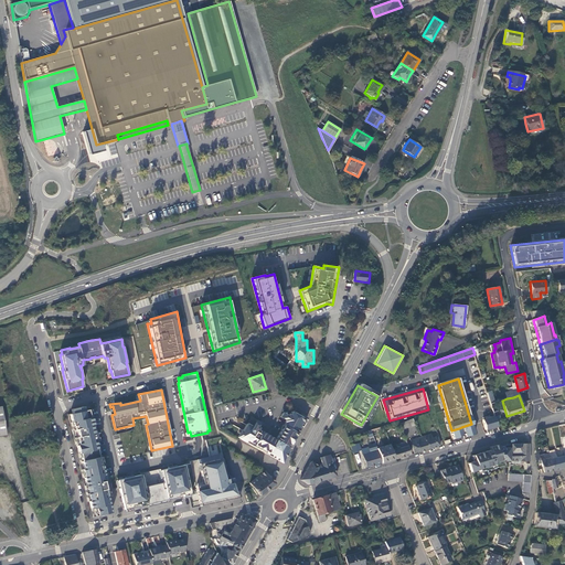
[(494,403),(491,404),(497,424),(501,423),(494,403)]
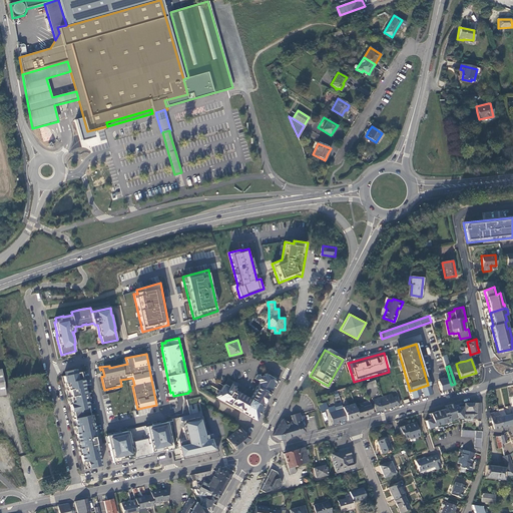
[(76,373),(75,369),(64,371),(65,375),(63,376),(65,387),(66,386),(67,390),(65,390),(66,394),(69,393),(70,397),(69,397),(71,404),(69,404),(71,412),(72,411),(75,426),(74,426),(77,440),(78,440),(79,444),(81,443),(82,447),(79,447),(83,469),(100,465),(96,445),(98,444),(97,436),(96,436),(91,414),(89,414),(86,400),(87,400),(85,392),(84,393),(83,386),(84,386),(82,379),(81,379),(80,375),(76,375),(76,373)]
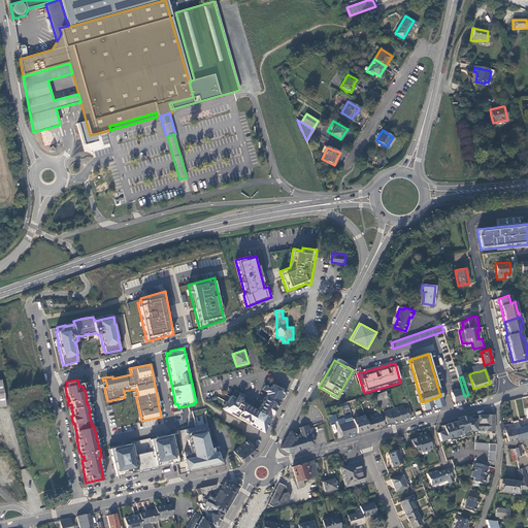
[(232,393),(223,409),(263,432),(274,414),(278,405),(286,392),(273,384),(271,388),(267,394),(267,395),(266,394),(264,397),(259,394),(255,400),(244,395),(238,391),(235,389),(232,393)]
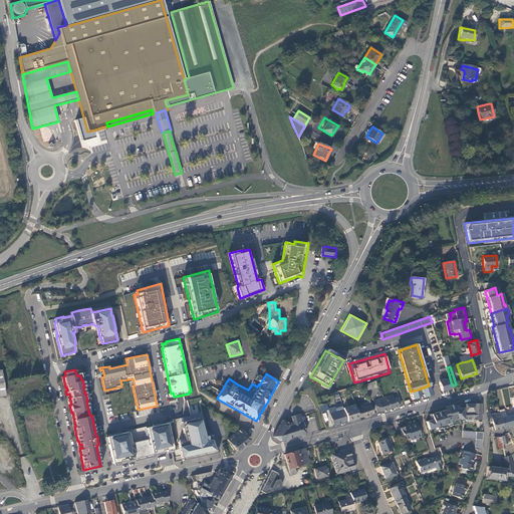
[(233,379),(232,380),(238,384),(239,382),(238,382),(240,377),(237,375),(234,380),(233,379)]
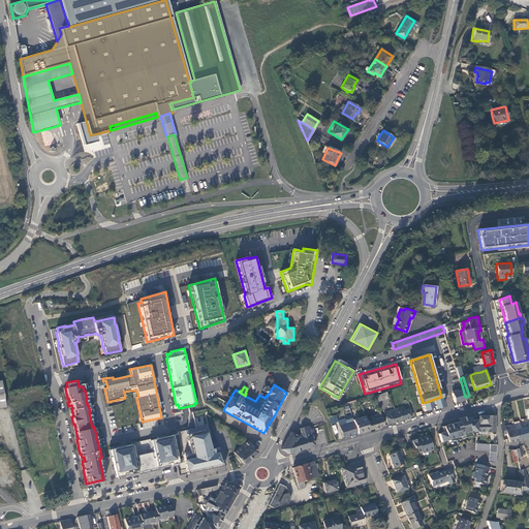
[(267,395),(268,395),(272,389),(270,387),(269,389),(265,386),(262,390),(267,393),(267,394),(267,395)]
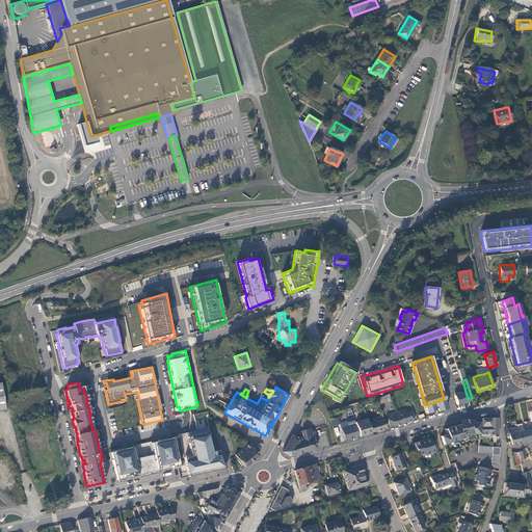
[(466,392),(454,396),(457,406),(469,402),(466,392)]
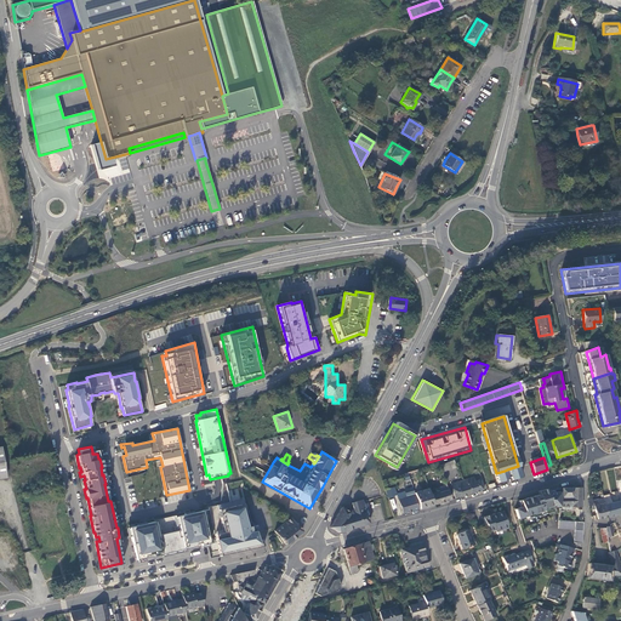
[(456,467),(454,460),(440,465),(443,472),(456,467)]
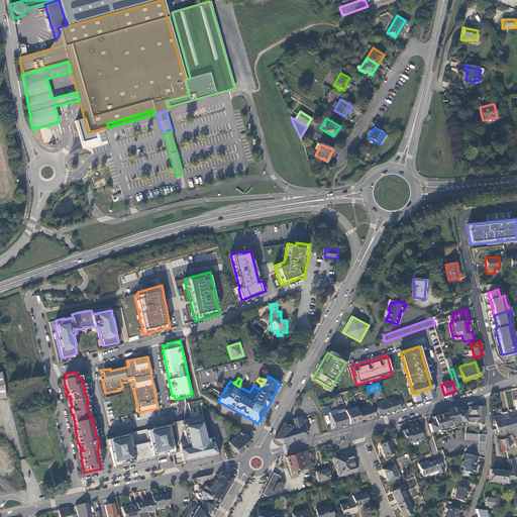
[(434,397),(431,388),(422,391),(425,400),(434,397)]
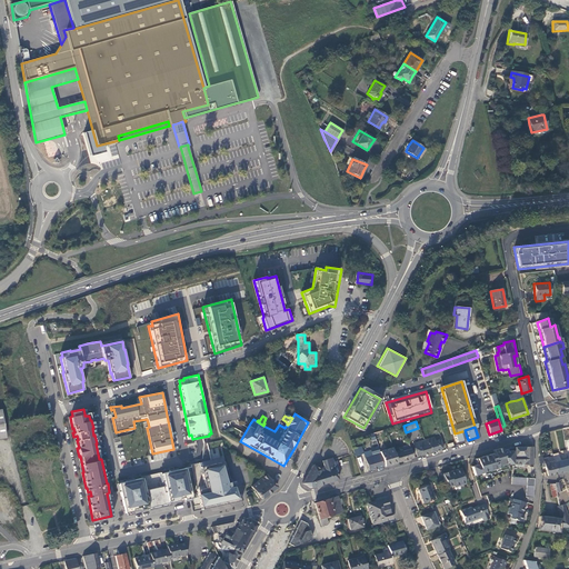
[(462,431),(455,433),(457,443),(466,440),(462,431)]
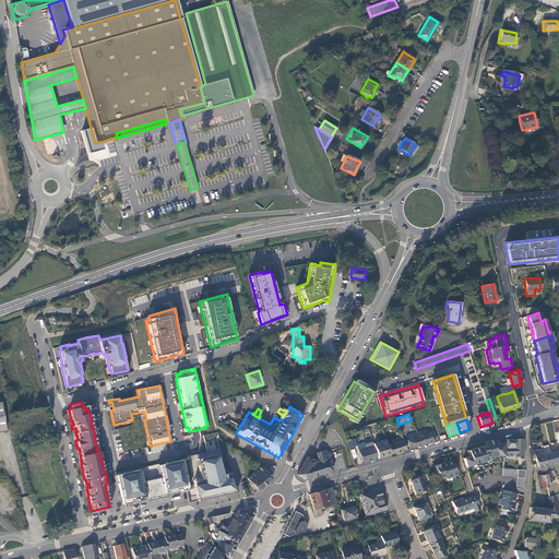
[(373,426),(368,428),(371,439),(377,437),(373,426)]
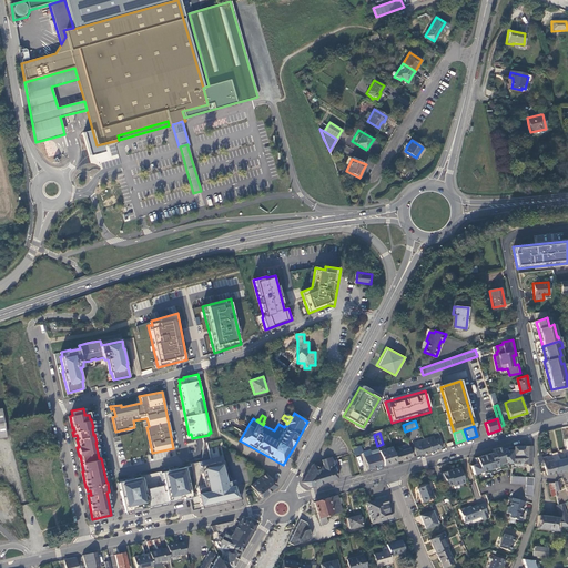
[(428,443),(430,452),(436,449),(442,447),(439,439),(435,440),(434,436),(426,438),(428,443)]
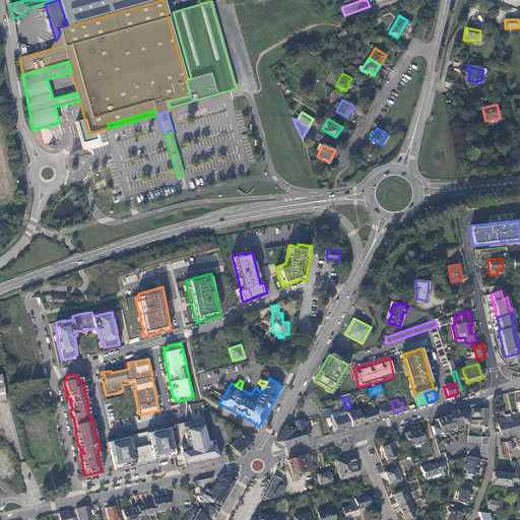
[(390,401),(388,402),(381,404),(380,403),(379,404),(379,405),(377,405),(379,410),(381,417),(385,415),(394,413),(392,405),(390,401)]
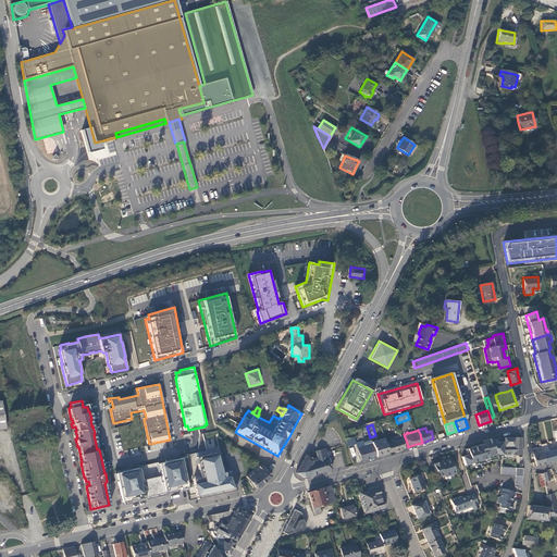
[(461,456),(465,465),(472,462),(472,465),(477,463),(496,458),(496,457),(502,455),(502,454),(502,445),(504,445),(504,437),(491,441),(483,444),(466,448),(468,455),(466,455),(461,456)]
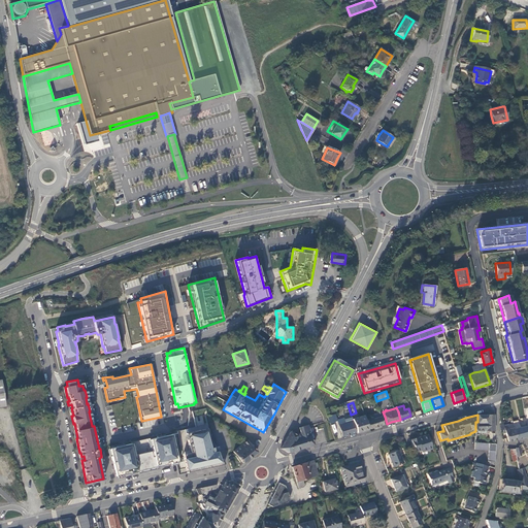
[(494,430),(494,415),(491,415),(486,415),(477,415),(477,422),(475,422),(475,430),(475,431),(494,430)]
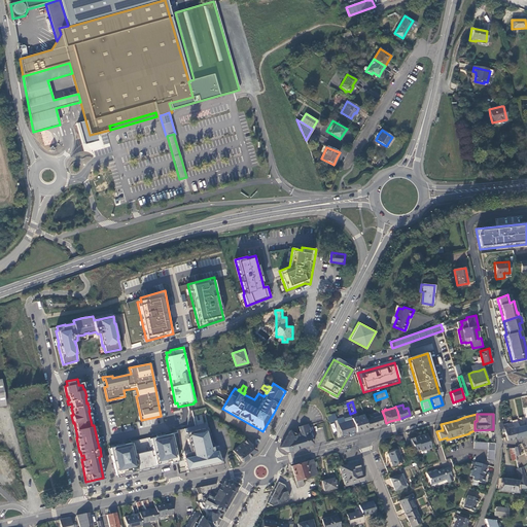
[(364,419),(363,415),(352,419),(356,431),(363,429),(367,428),(364,419)]
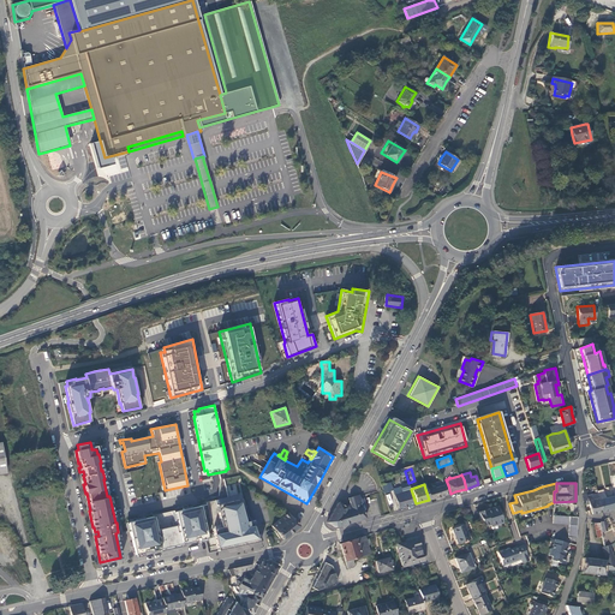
[(434,487),(425,489),(429,500),(440,496),(446,495),(443,485),(435,488),(434,487)]
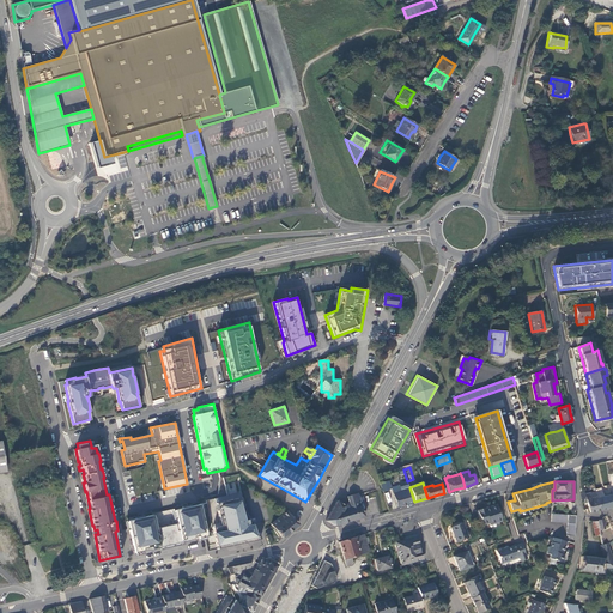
[(408,487),(402,490),(393,492),(396,507),(405,504),(413,502),(408,487)]
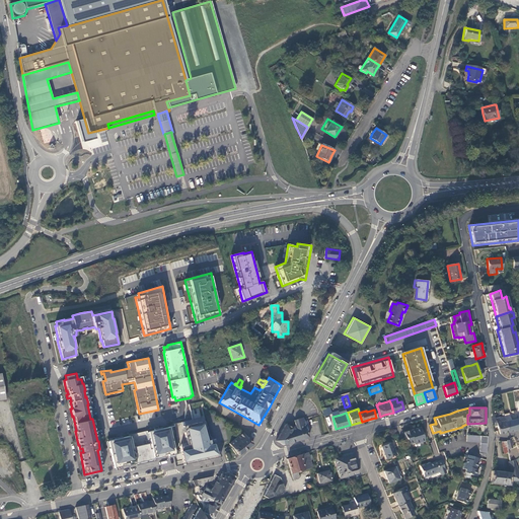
[(518,429),(518,427),(517,421),(517,419),(510,421),(508,416),(503,417),(507,432),(518,429)]
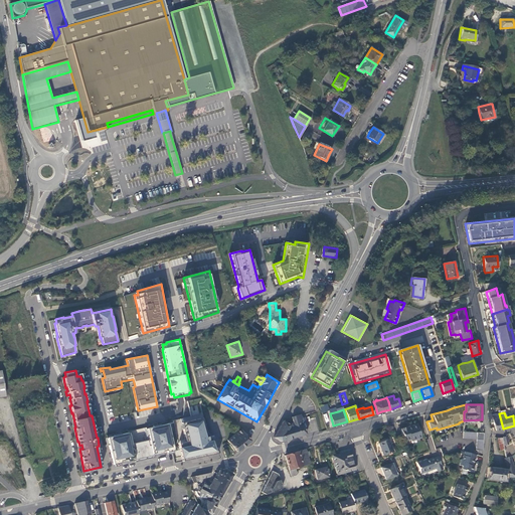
[(503,428),(499,413),(491,415),(490,413),(488,413),(490,422),(492,422),(495,431),(503,428)]
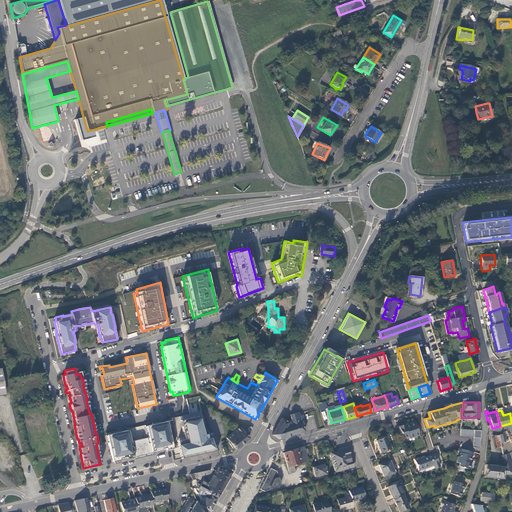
[(272,435),(279,439),(294,435),(304,432),(303,428),(305,427),(304,424),(302,424),(301,420),(303,419),(304,419),(303,414),(299,416),(299,413),(298,412),(290,415),(292,421),(288,422),(281,418),(277,425),(272,435)]
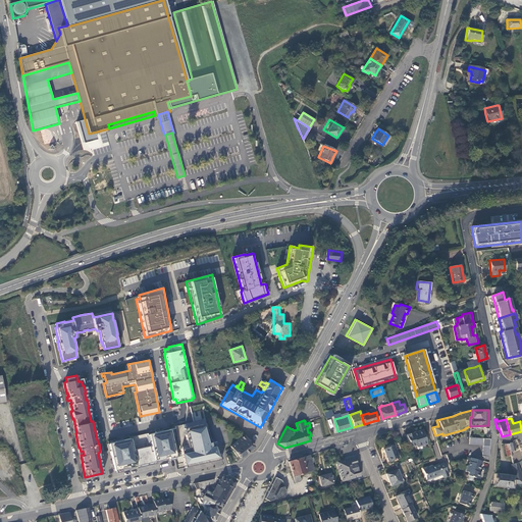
[(213,458),(211,447),(204,448),(200,427),(183,430),(188,452),(177,454),(180,465),(213,458)]
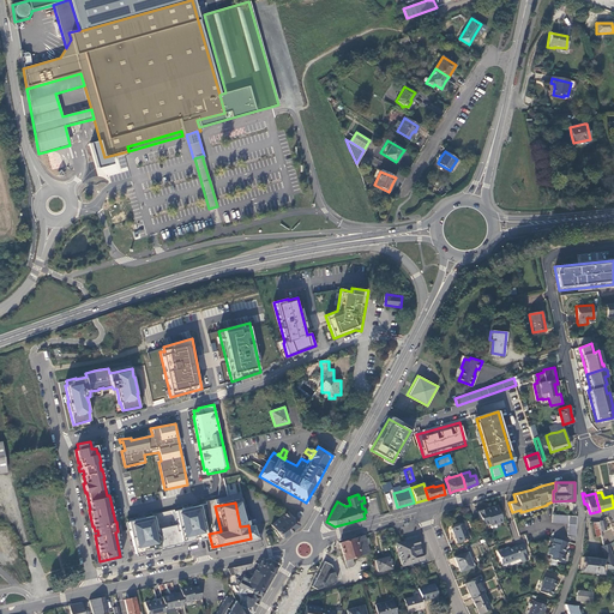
[(208,537),(200,505),(192,507),(191,505),(182,507),(182,509),(174,511),(174,510),(152,515),(152,516),(144,517),(144,516),(136,517),(136,519),(127,522),(130,535),(133,534),(134,537),(131,537),(131,541),(130,541),(131,546),(132,546),(134,554),(194,540),(198,539),(198,540),(208,537)]
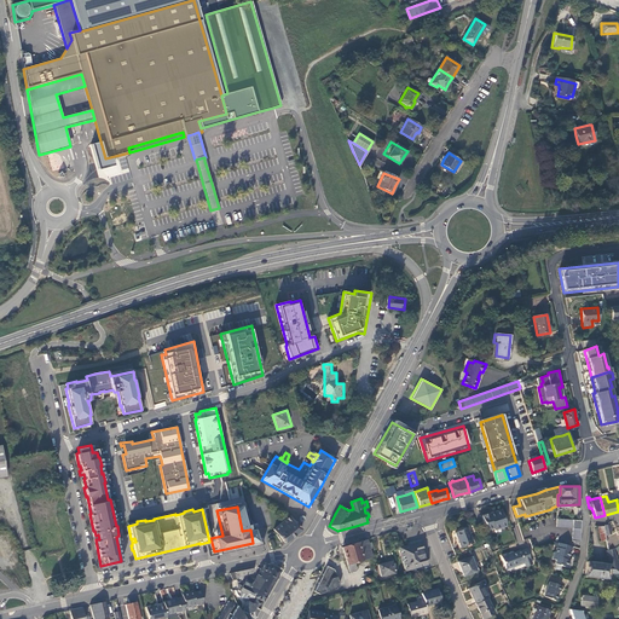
[(491,513),(481,515),(486,530),(493,527),(493,530),(507,525),(501,509),(491,513)]
